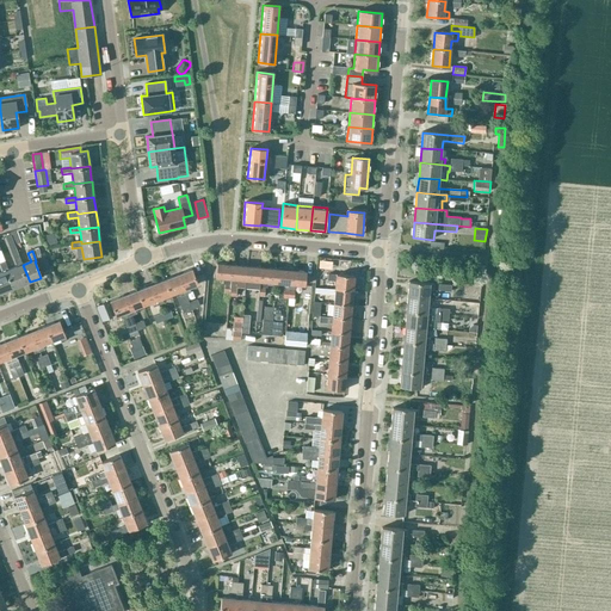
[(37,257),(43,272),(50,270),(44,254),(41,255),(37,257)]
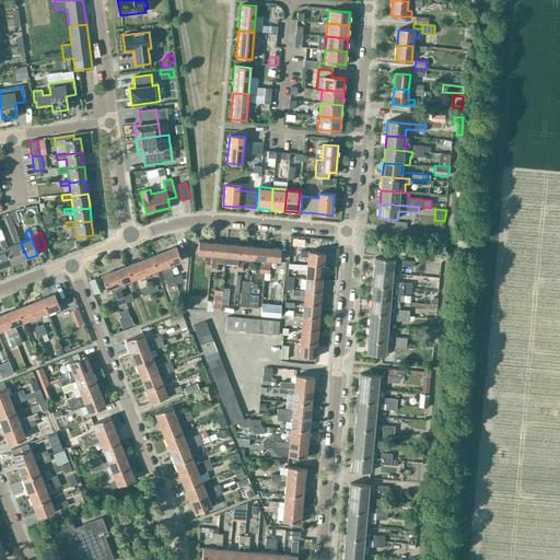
[(8,248),(14,264),(27,258),(21,243),(18,235),(13,236),(15,245),(8,248)]
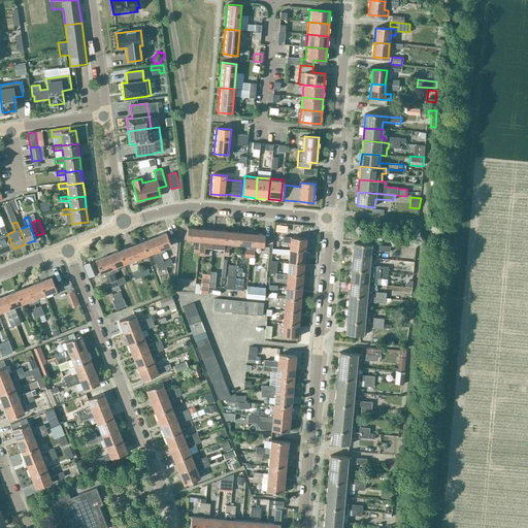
[(0,228),(3,235),(0,236),(0,251),(1,254),(13,249),(7,234),(4,226),(0,227),(0,228)]
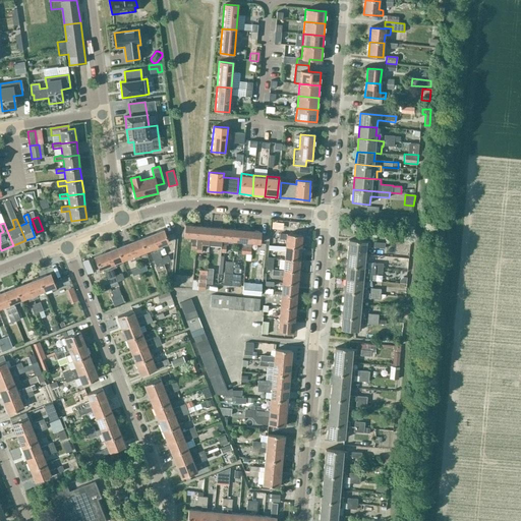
[(196,243),(197,227),(185,226),(184,237),(190,238),(190,242),(196,243)]
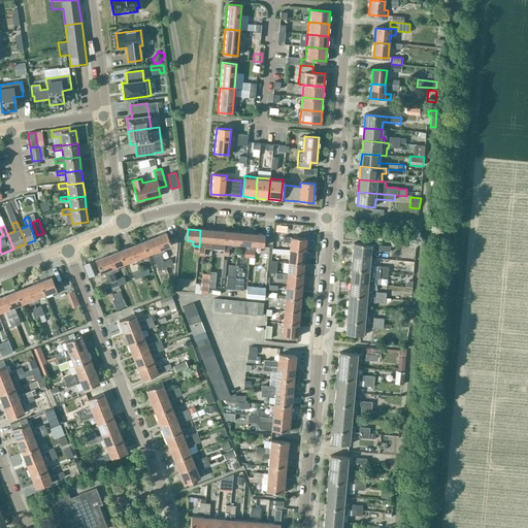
[(199,246),(198,256),(204,257),(204,249),(211,250),(212,243),(213,231),(200,230),(199,246)]
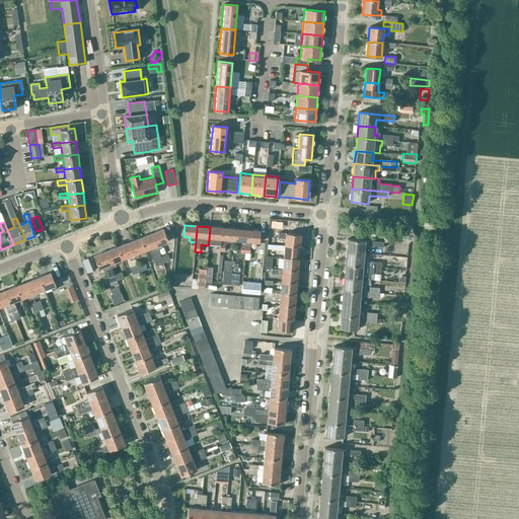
[(221,239),(222,228),(210,227),(209,239),(208,245),(221,245),(221,244),(221,239)]
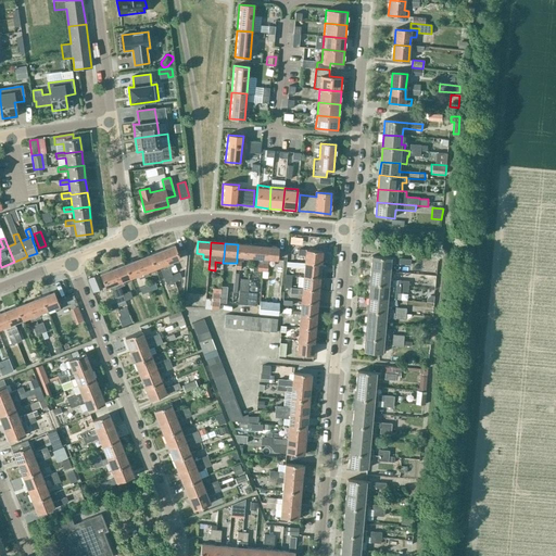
[(243,257),(250,258),(252,245),(238,244),(237,256),(237,262),(237,263),(236,269),(241,269),(241,262),(243,262),(243,257)]
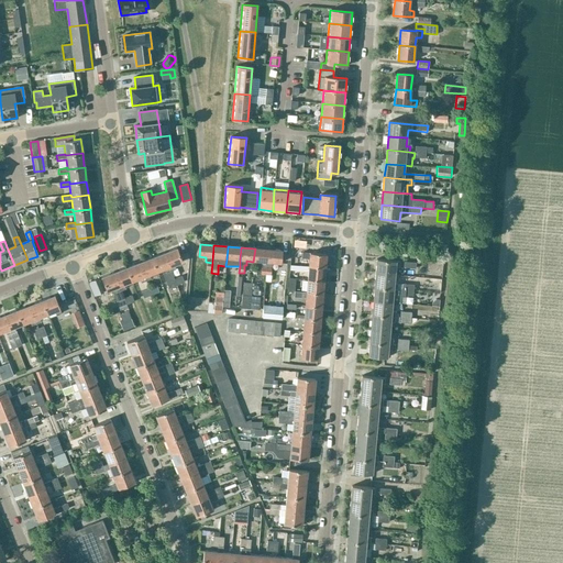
[(164,254),(172,272),(176,269),(175,265),(181,263),(176,249),(164,254)]
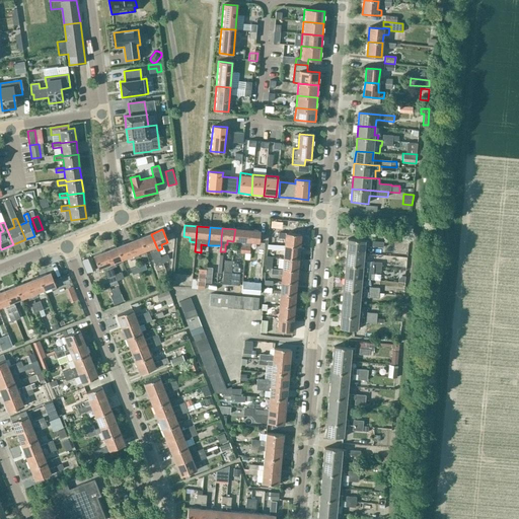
[(240,252),(244,253),(245,253),(247,230),(235,229),(233,241),(239,241),(239,245),(241,245),(240,252)]
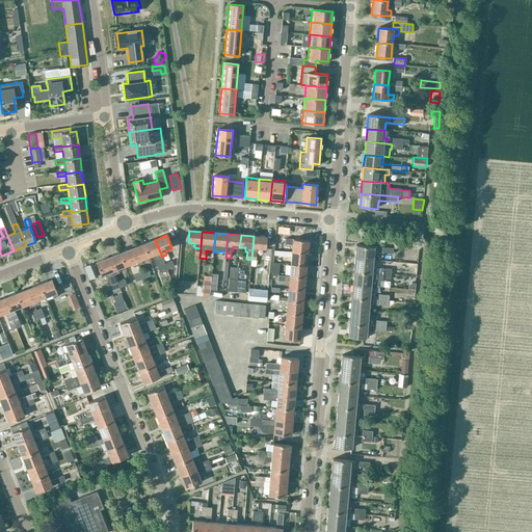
[(254,236),(251,260),(257,260),(257,248),(265,249),(266,237),(254,236)]
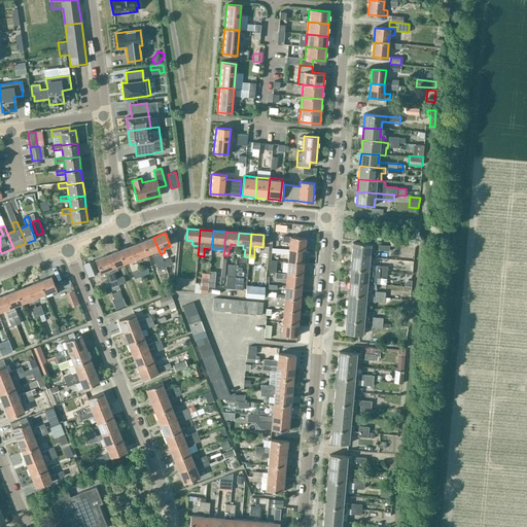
[(282,237),(282,242),(289,242),(289,249),(305,251),(306,239),(282,237)]
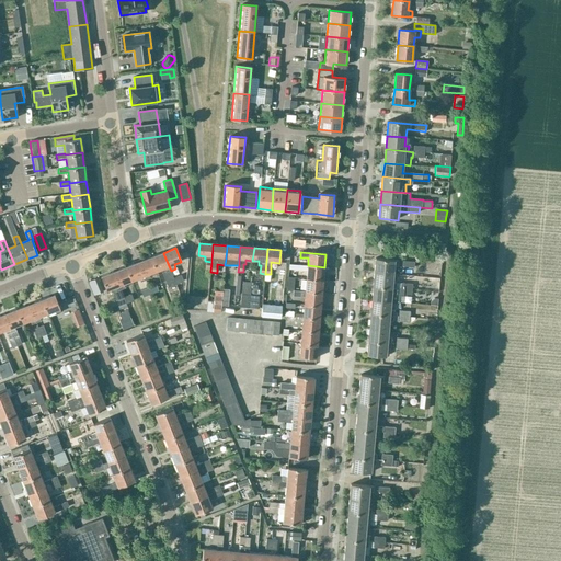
[(163,253),(151,258),(156,272),(161,270),(163,268),(164,271),(162,272),(165,281),(173,278),(173,277),(171,271),(163,253)]
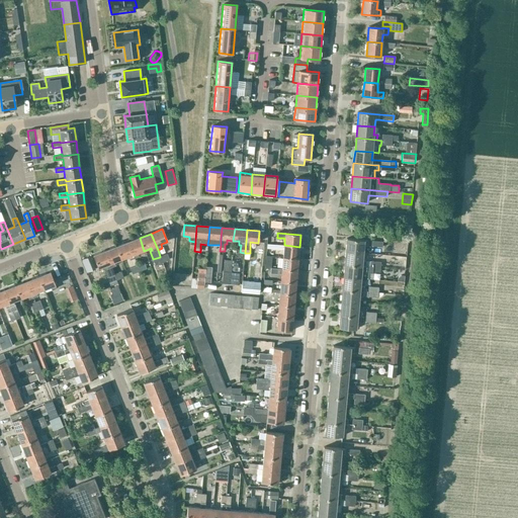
[(144,251),(140,238),(127,243),(134,258),(138,257),(137,254),(144,251)]
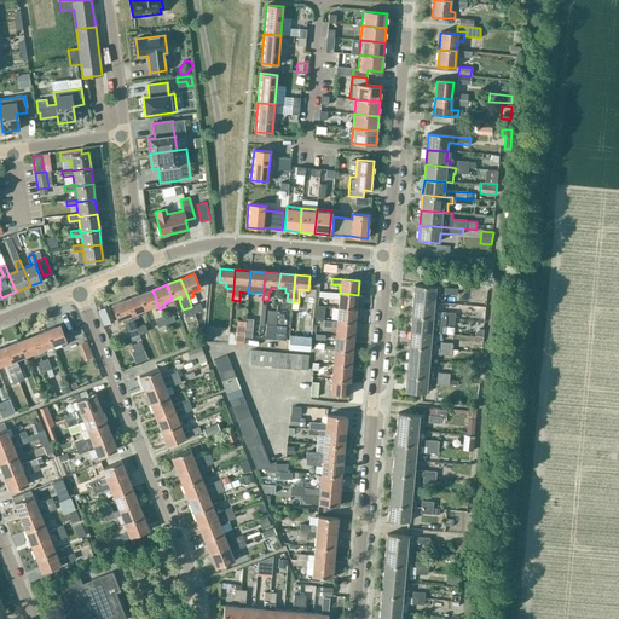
[(412,301),(433,304),(434,294),(439,295),(439,288),(414,285),(412,301)]
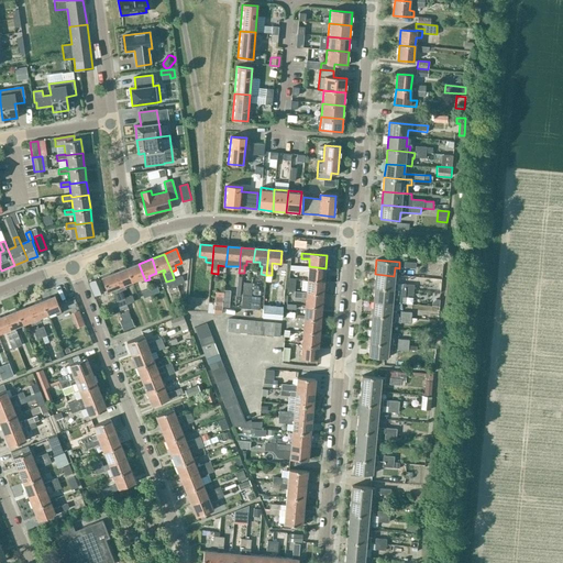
[(127,268),(132,282),(140,279),(141,283),(145,280),(139,264),(127,268)]
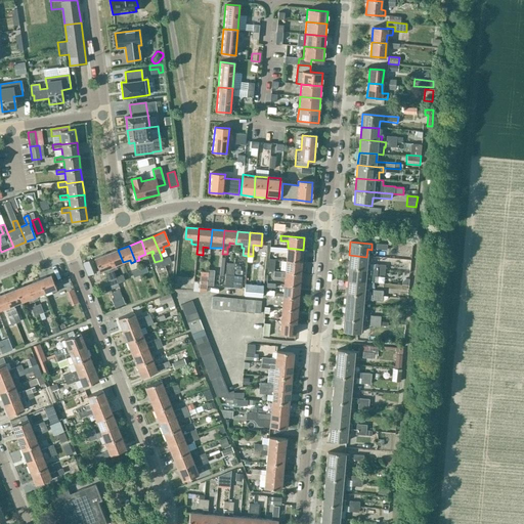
[(288,248),(287,260),(302,262),(303,250),(288,248)]
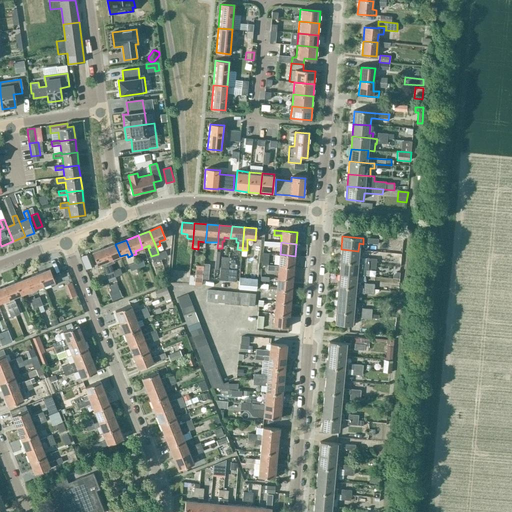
[(104,248),(110,264),(114,262),(113,259),(120,256),(115,244),(104,248)]
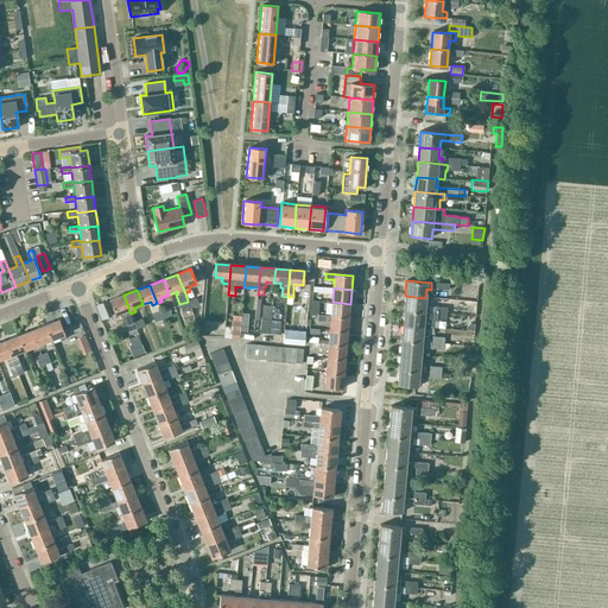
[(134,322),(131,314),(124,295),(109,301),(115,315),(125,311),(126,315),(122,316),(126,325),(128,333),(137,329),(134,322)]
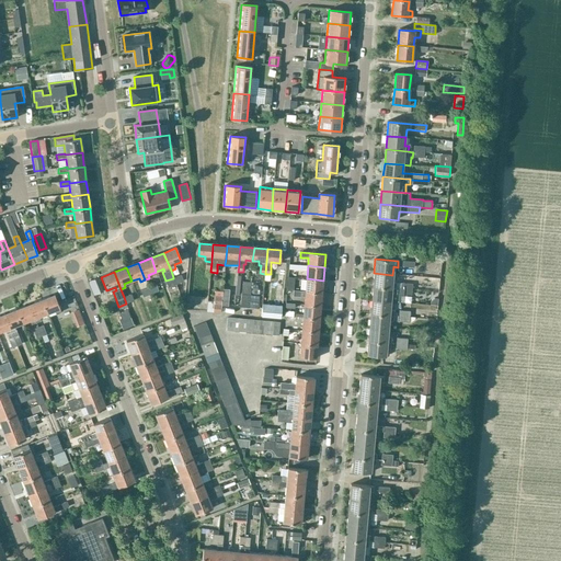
[(374,273),(373,286),(396,288),(396,283),(392,283),(392,275),(374,273)]
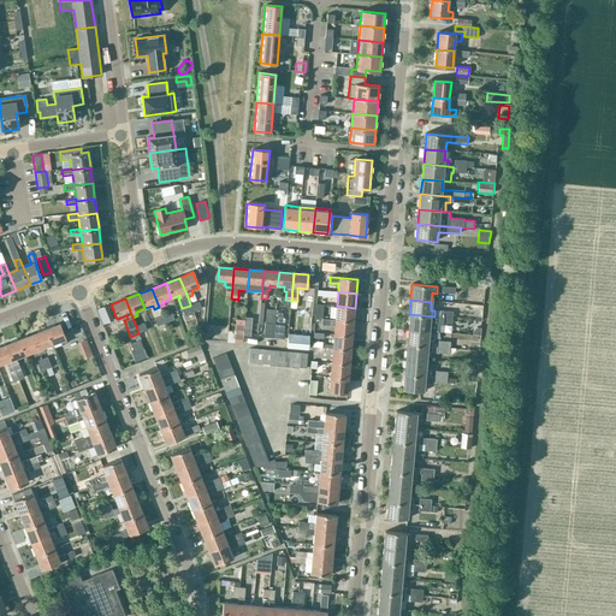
[(190,306),(193,312),(201,309),(199,302),(190,304),(190,306)]
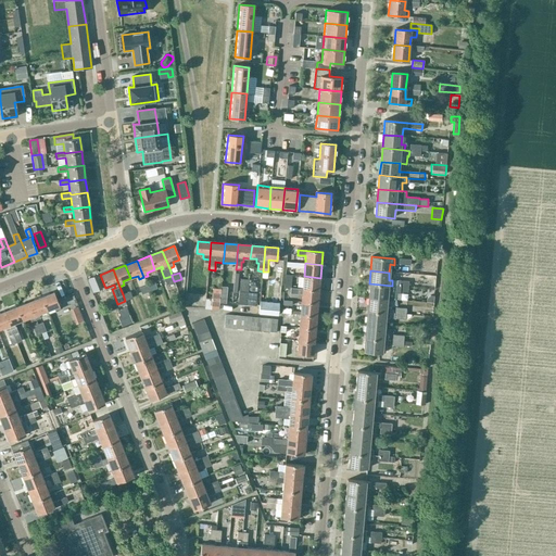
[(174,281),(172,276),(164,278),(166,285),(174,281)]
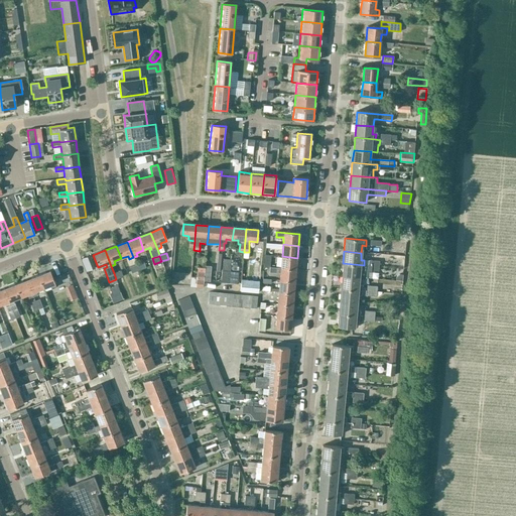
[(281,268),(296,270),(297,258),(282,256),(281,268)]
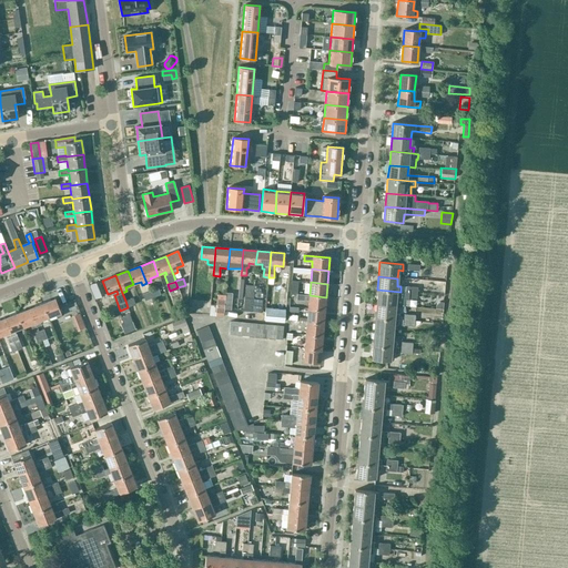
[(150,292),(152,297),(160,295),(158,288),(150,292)]
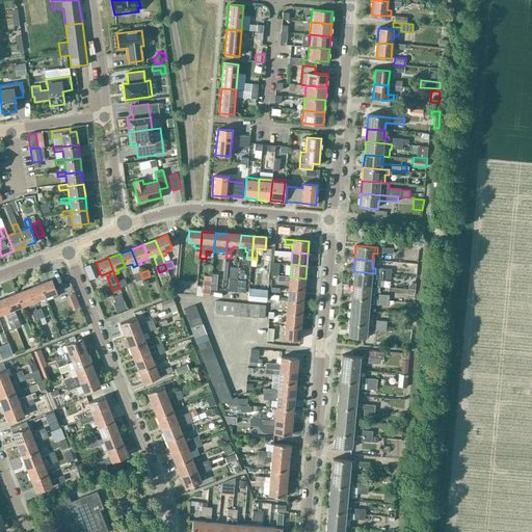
[(228,291),(235,292),(236,280),(237,271),(229,270),(228,291)]
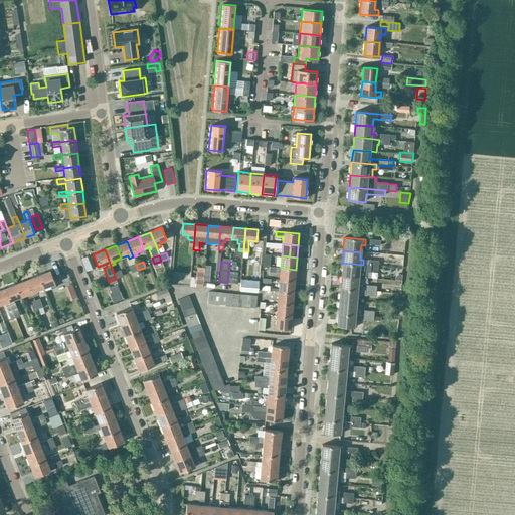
[(368,266),(368,265),(363,265),(342,263),(341,276),(358,277),(366,278),(366,272),(370,272),(370,271),(377,271),(378,267),(368,266)]
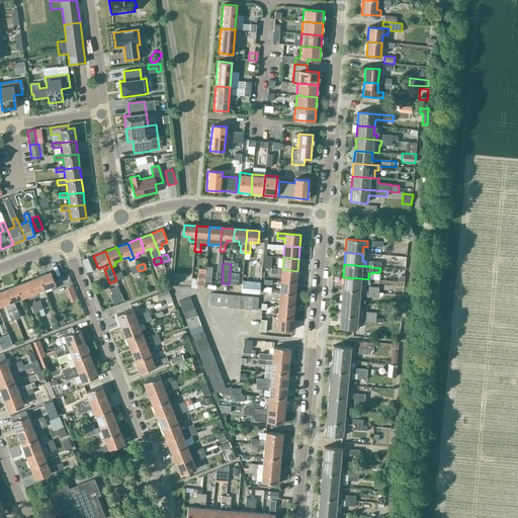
[(139,271),(137,266),(130,268),(132,274),(139,271)]
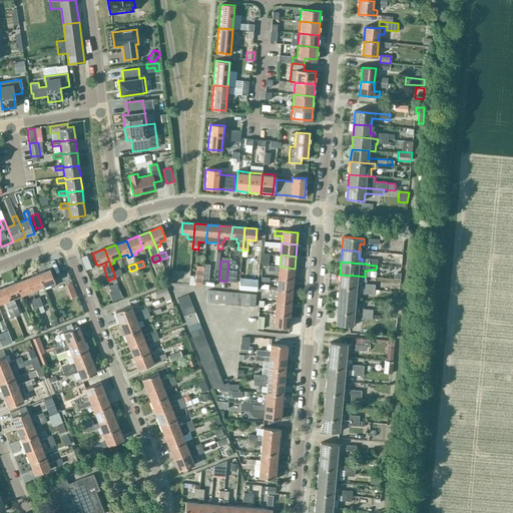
[(194,286),(201,287),(201,286),(202,280),(203,266),(196,266),(195,271),(194,286)]
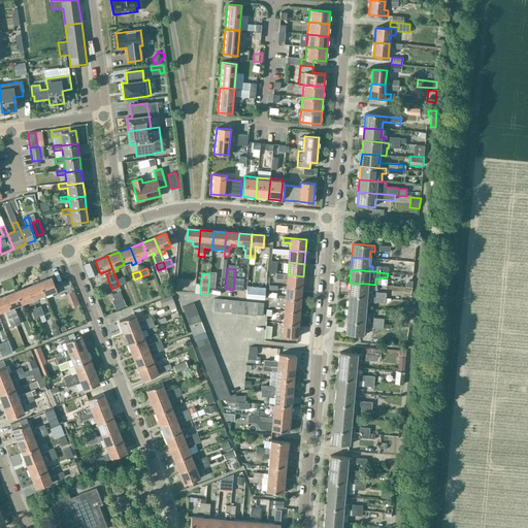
[(303,276),(288,274),(288,275),(276,274),(275,279),(287,281),(286,287),(302,289),(303,276)]
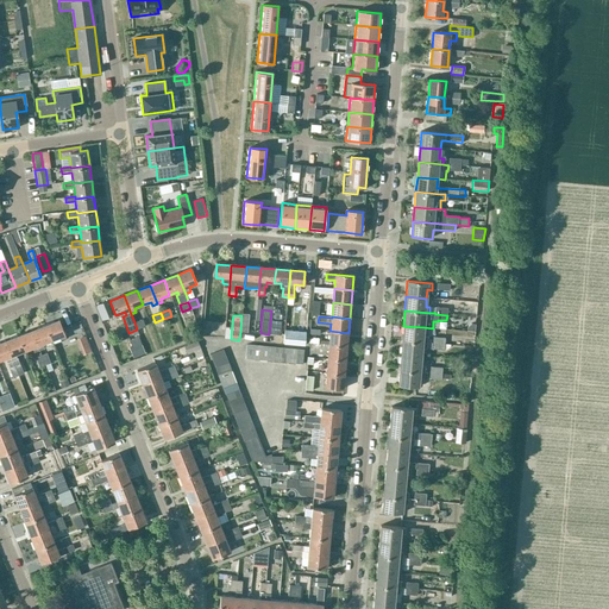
[(45,326),(51,341),(58,338),(61,341),(67,339),(60,320),(45,326)]
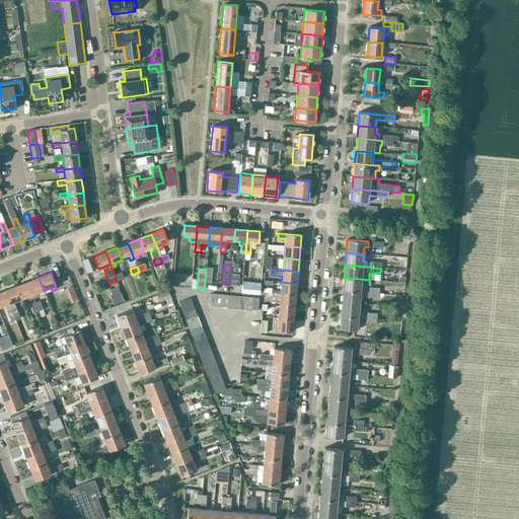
[(122,273),(115,275),(117,281),(124,278),(122,273)]
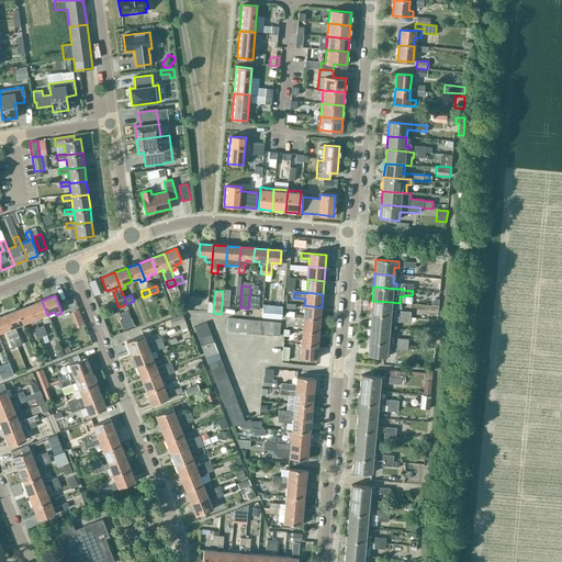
[(249,295),(248,308),(258,308),(259,295),(257,295),(249,295)]
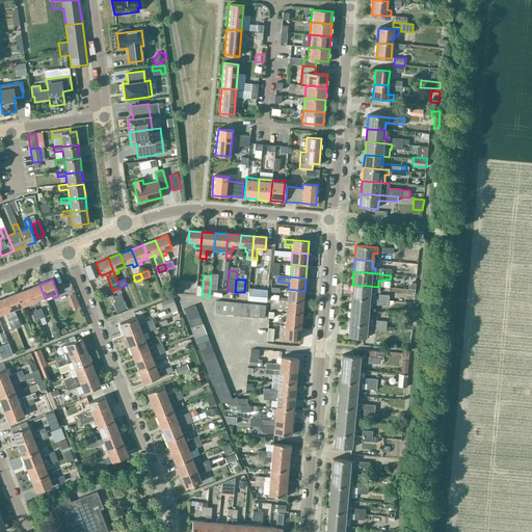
[(40,285),(28,289),(34,306),(40,303),(38,300),(45,298),(40,285)]
